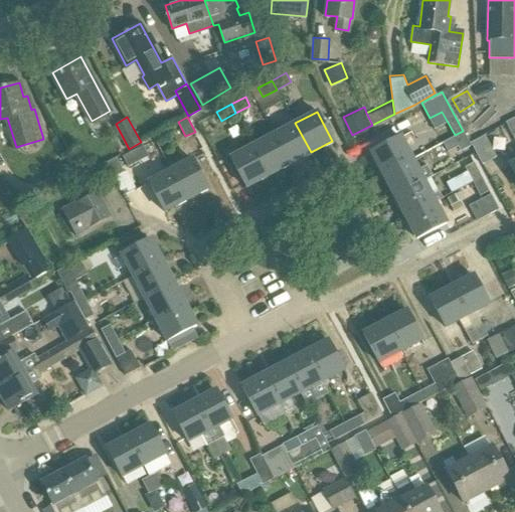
[(514,140),(514,120),(513,117),(505,121),(514,140)]
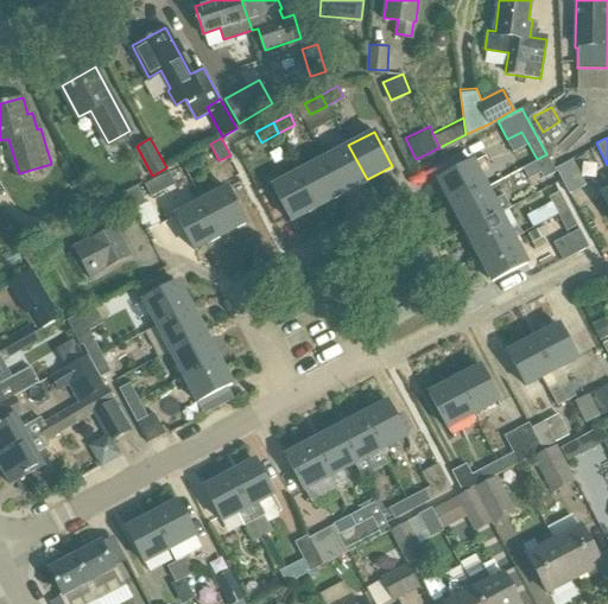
[(348,145),(323,158),(342,194),(367,179),(348,145)]
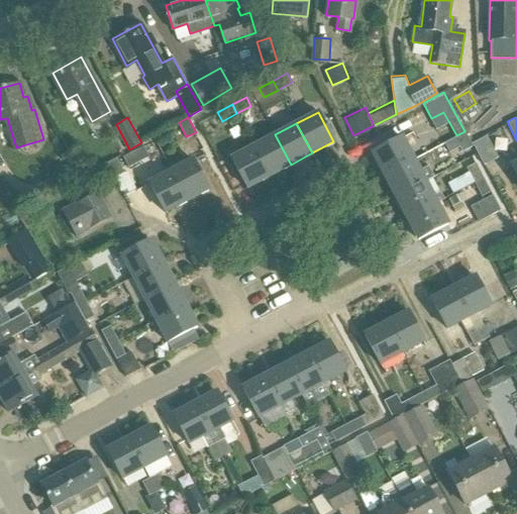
[(464,131),(456,135),(463,149),(472,144),(464,131)]
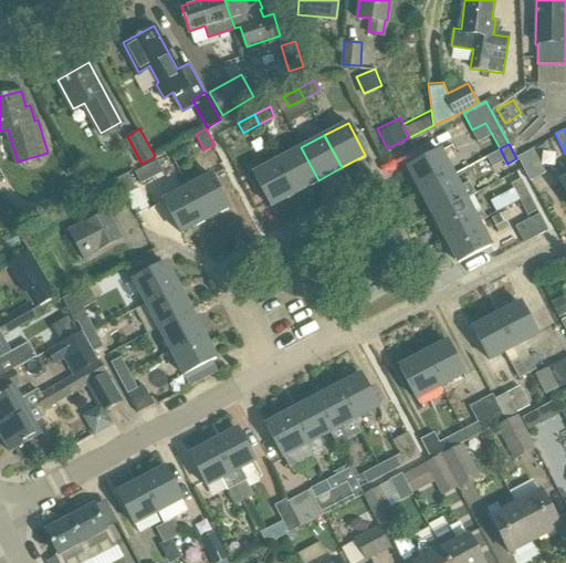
[(533,146),(517,155),(530,179),(546,170),(533,146)]
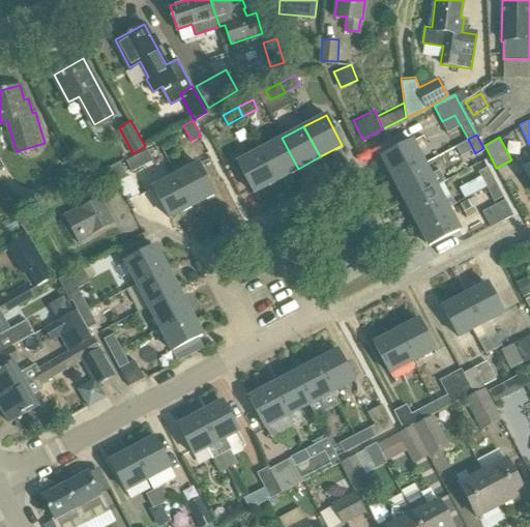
[(282,138),(260,149),(275,180),(298,169),(282,138)]
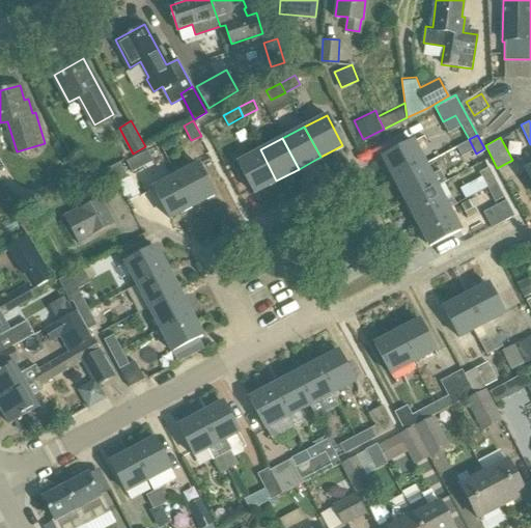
[(385,155),(383,156),(394,177),(424,162),(413,139),(385,155)]
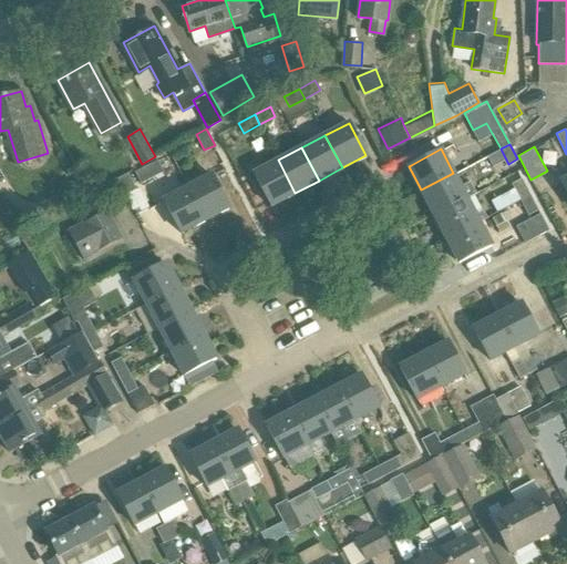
[(278,160),(254,173),(270,205),(295,193),(278,160)]
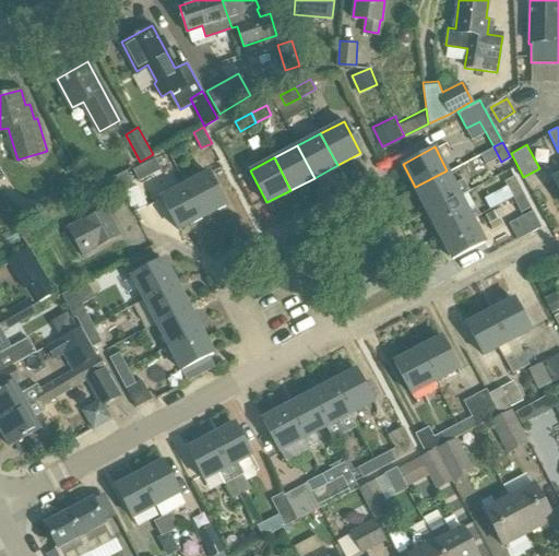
[(125,191),(134,210),(147,203),(137,184),(134,186),(126,169),(116,175),(125,191)]
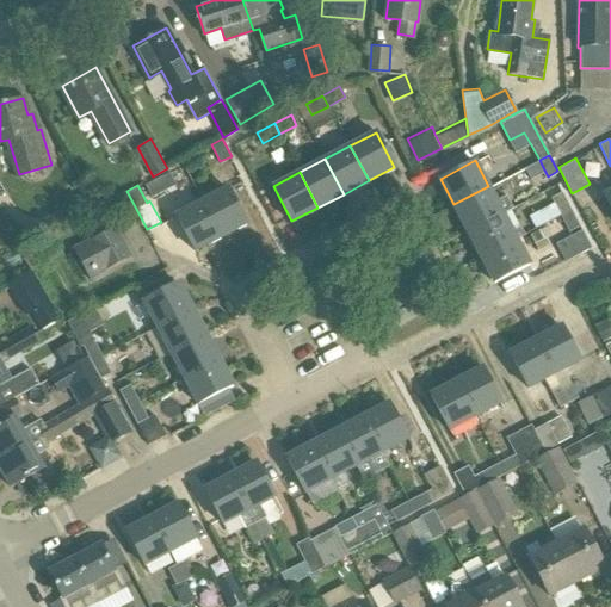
[(488,186),(454,204),(467,229),(501,211),(512,206),(506,194),(495,199),(488,186)]
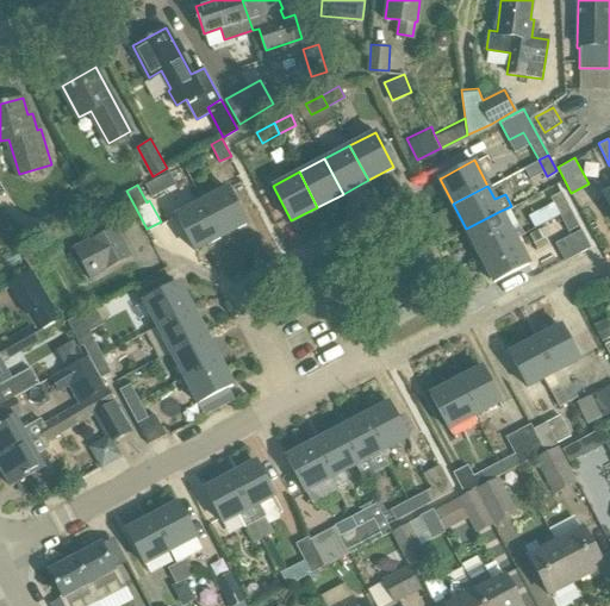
[(228,187),(203,200),(221,236),(247,223),(228,187)]
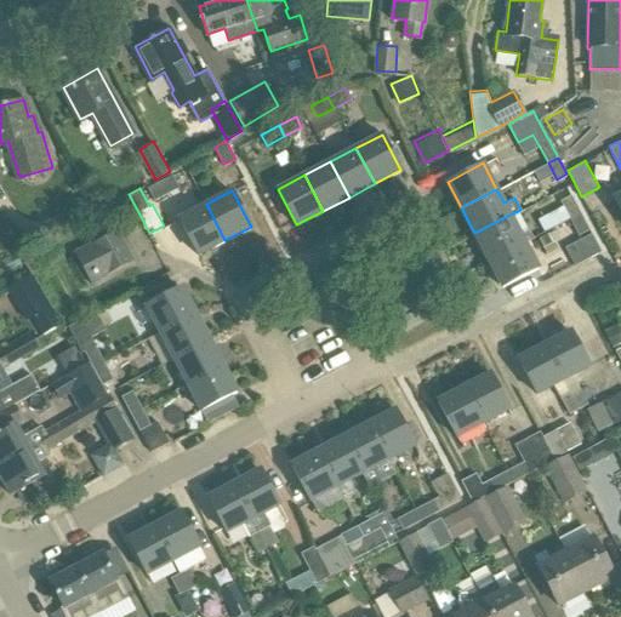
[(559,200),(563,206),(539,218),(543,229),(552,224),(579,211),(570,194),(559,200)]
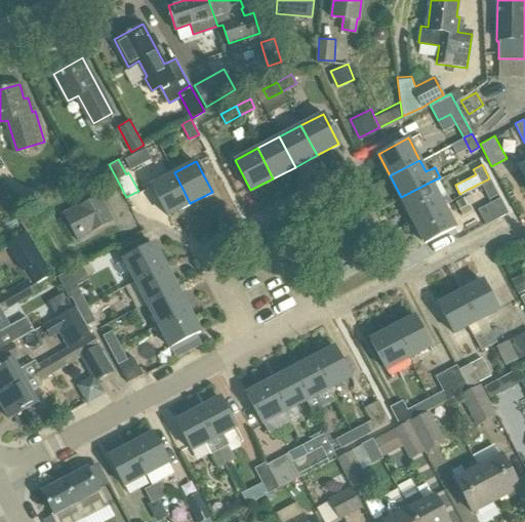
[(174,172),(151,185),(167,215),(190,203),(174,172)]
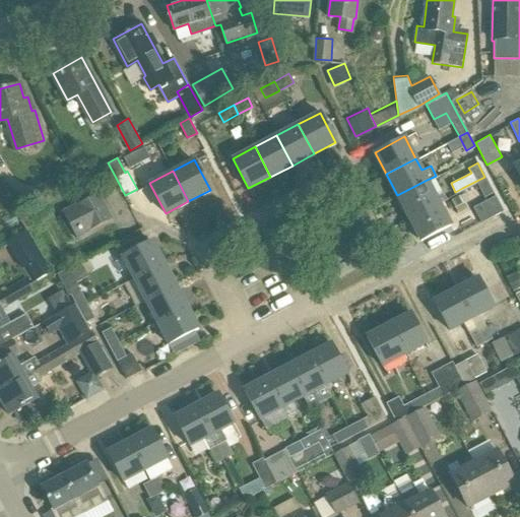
[(485,199),(471,205),(480,222),(503,211),(494,194),(493,191),(484,177),(476,181),(483,196),(485,199)]
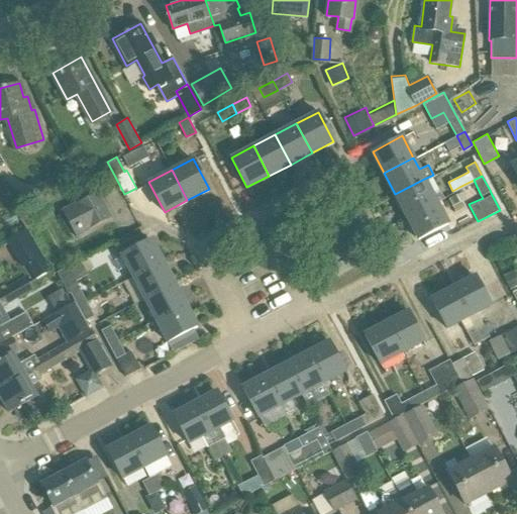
[(424,179),(395,194),(406,216),(436,201),(444,197),(439,189),(431,193),(424,179)]
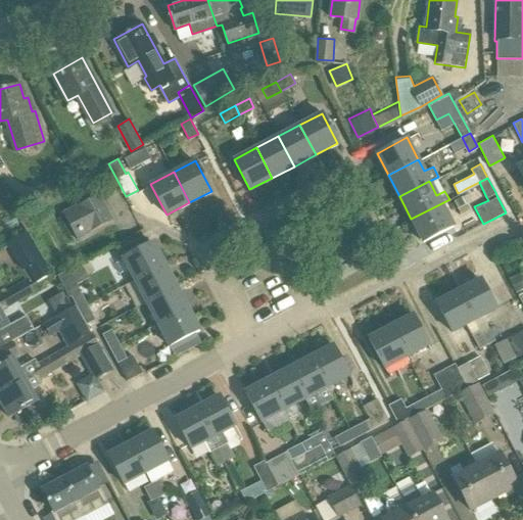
[(99,194),(78,205),(63,214),(77,238),(112,220),(99,194)]
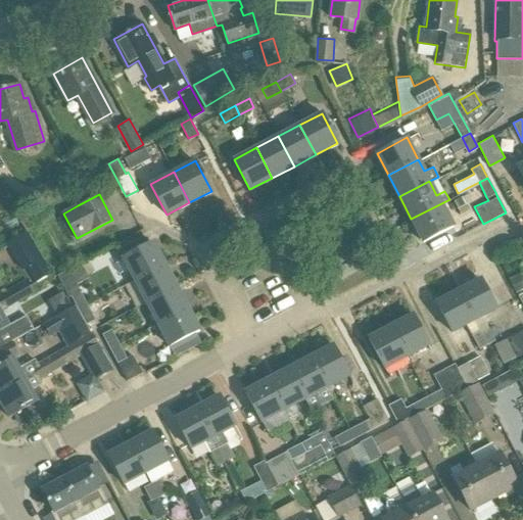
[(441,203),(411,219),(423,241),(453,226),(441,203)]
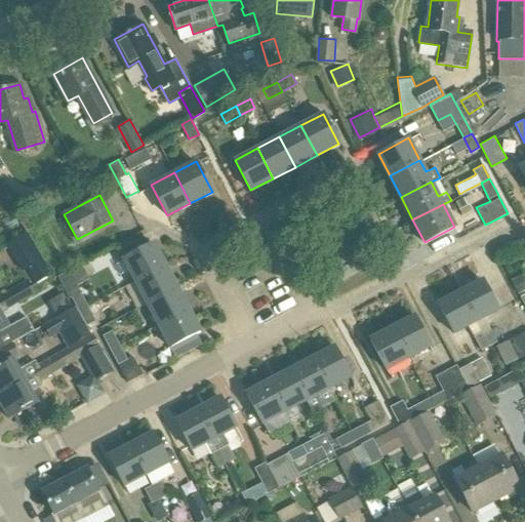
[(42,258),(41,258),(27,233),(7,243),(22,270),(28,267),(36,281),(51,273),(42,258)]
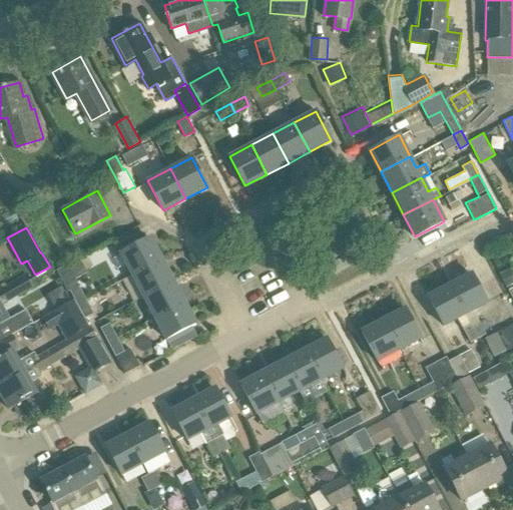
[(117,255),(112,258),(117,267),(126,263),(132,274),(161,259),(149,237),(121,252),(121,253),(118,256),(117,255)]
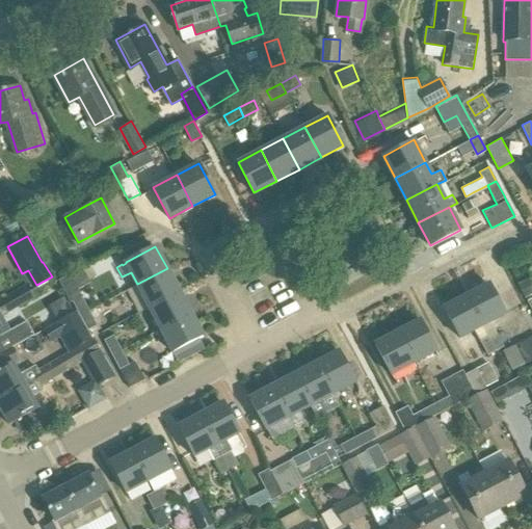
[(89,310),(81,295),(78,288),(89,282),(81,267),(58,280),(70,301),(72,300),(79,315),(89,310)]
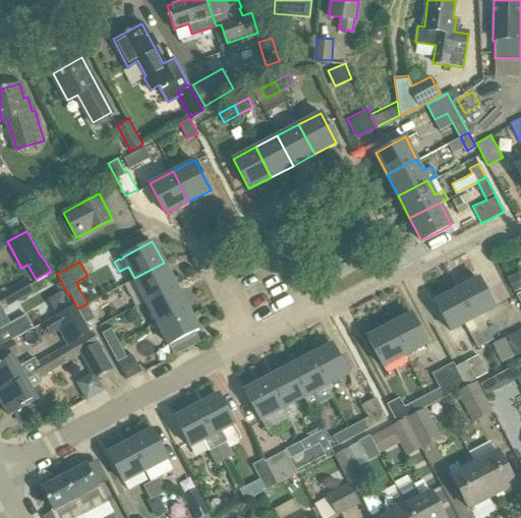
[(134,279),(125,284),(130,292),(139,287),(146,300),(175,285),(164,263),(134,278),(134,279)]
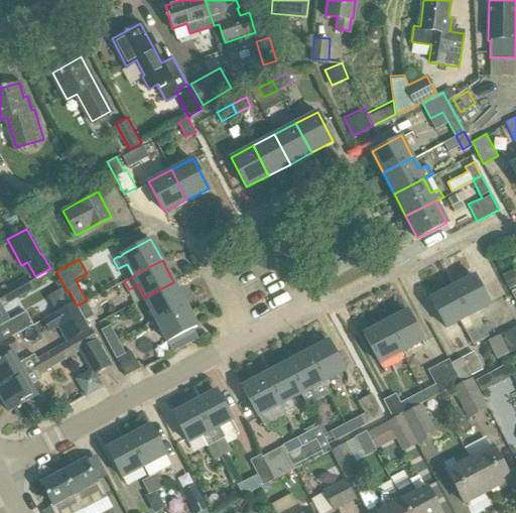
[(475,274),(453,286),(467,314),(489,303),(475,274)]
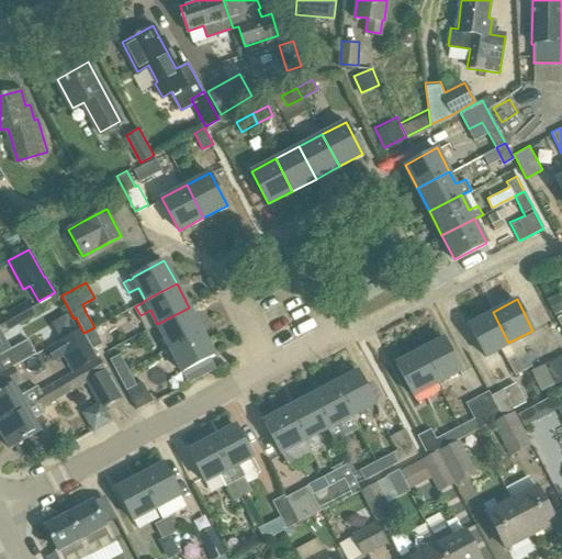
[(29,300),(11,311),(14,316),(19,314),(22,321),(36,312),(33,306),(29,300)]
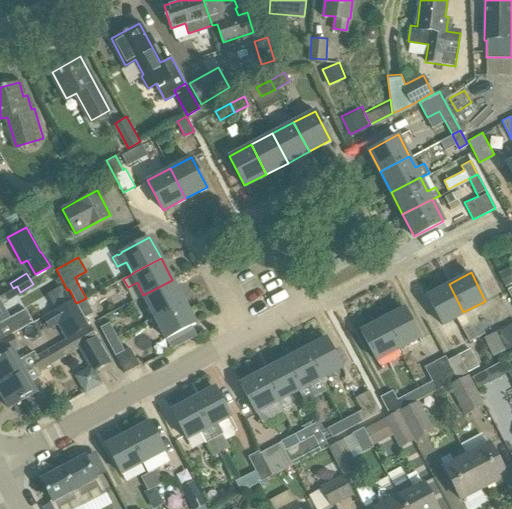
[(172,280),(143,295),(154,316),(183,301),(172,280)]
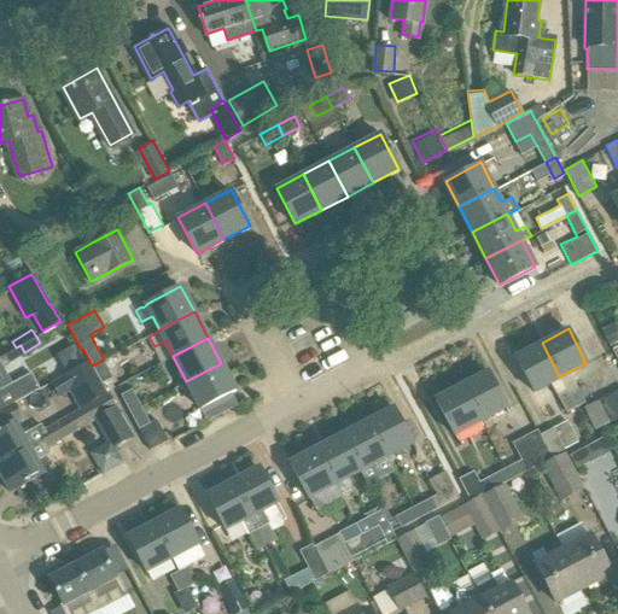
[(12,341),(0,348),(0,362),(1,366),(24,352),(21,345),(16,348),(12,341)]
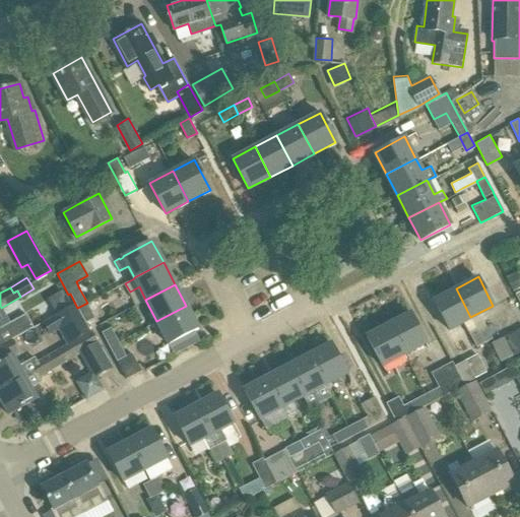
[(470,317),(456,288),(434,300),(449,329),(470,317)]
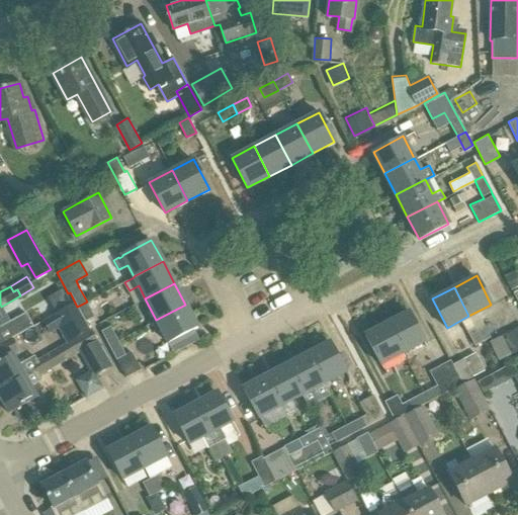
[(269,298),(274,310),(295,301),(291,289),(269,298)]
